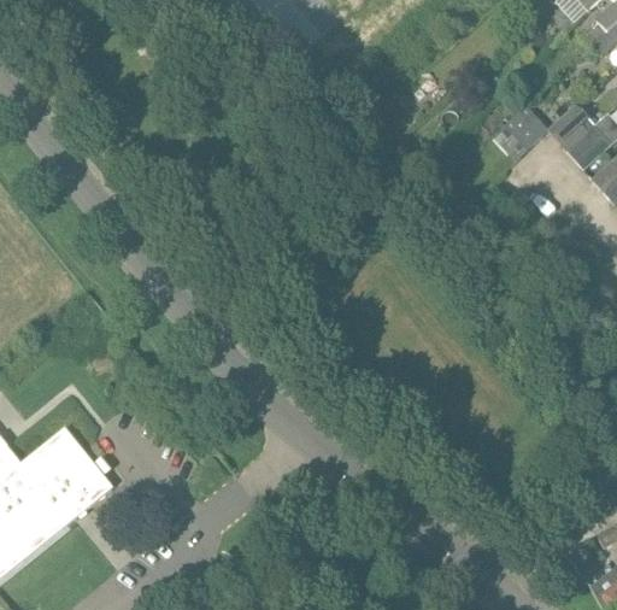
[(581,31),(592,44),(616,19),(616,0),(612,0),(613,1),(581,31)]
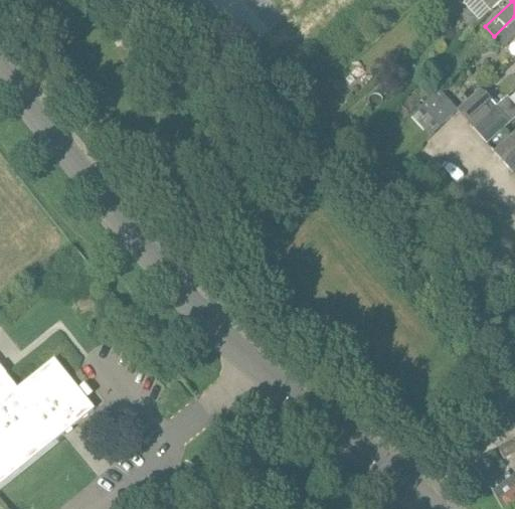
[(514,16),(494,36),(502,45),(514,33),(514,16)]
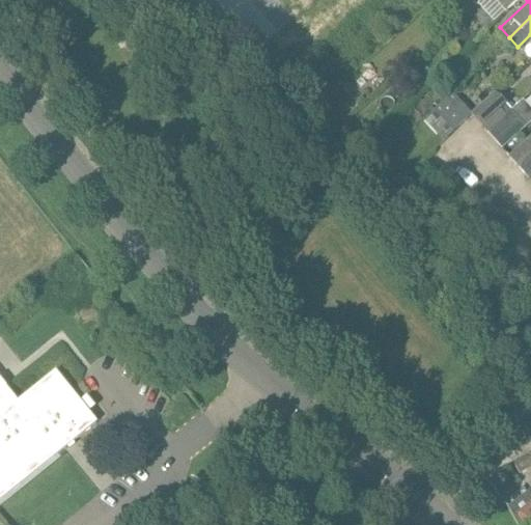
[(404,76),(412,83),(422,75),(415,66),(404,76)]
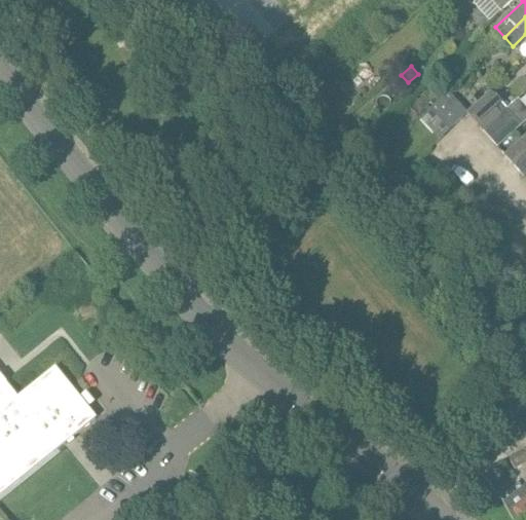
[(467,110),(482,126),(508,104),(492,86),(467,109),(467,110)]
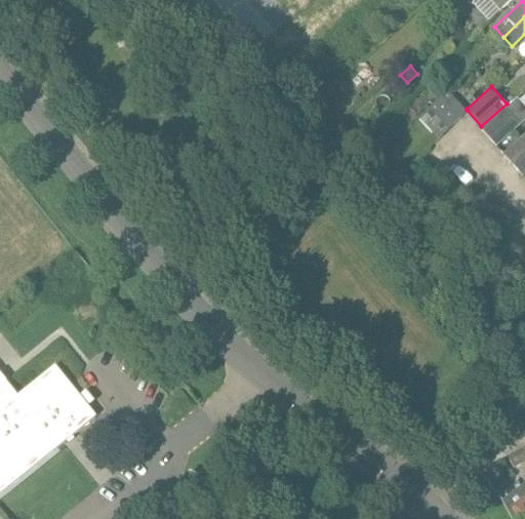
[(467,110),(467,109),(448,87),(429,105),(448,126),(467,110)]
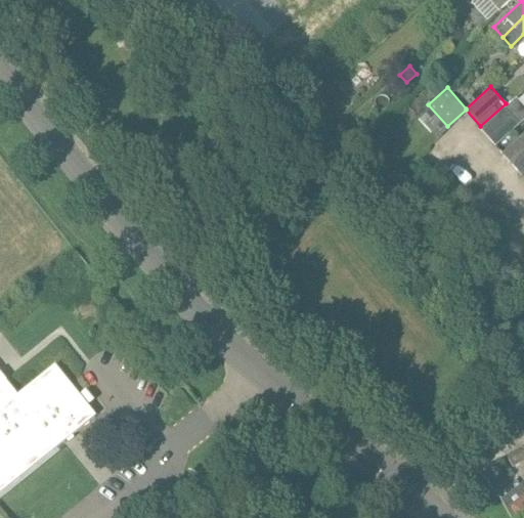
[(328,103),(320,95),(311,103),(318,111),(328,103)]
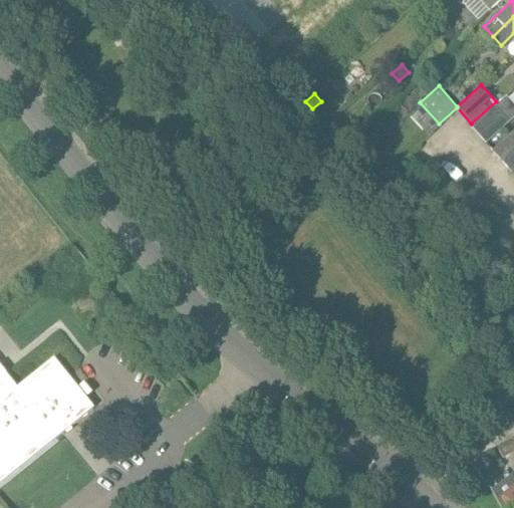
[(496,101),(471,123),(486,140),(508,119),(504,115),(506,113),(496,101)]
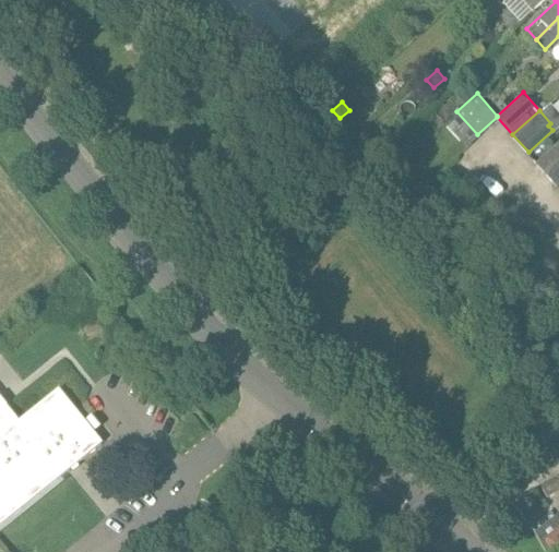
[(558,138),(535,159),(544,168),(558,154),(558,138)]
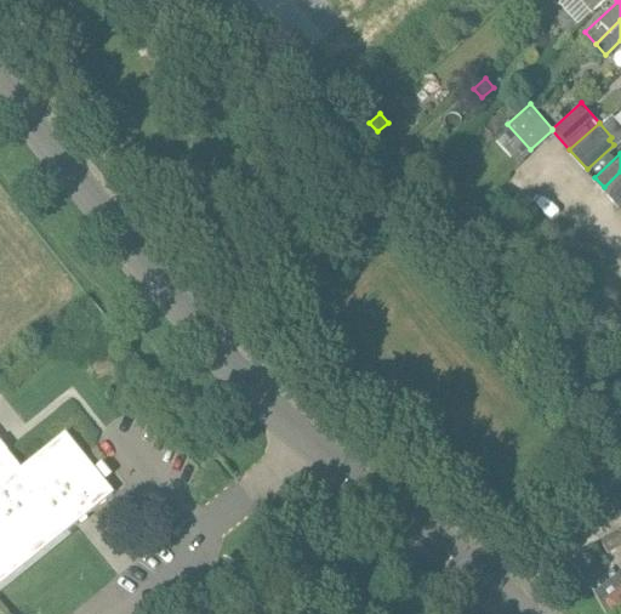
[(620,171),(604,187),(619,204),(620,200),(620,171)]
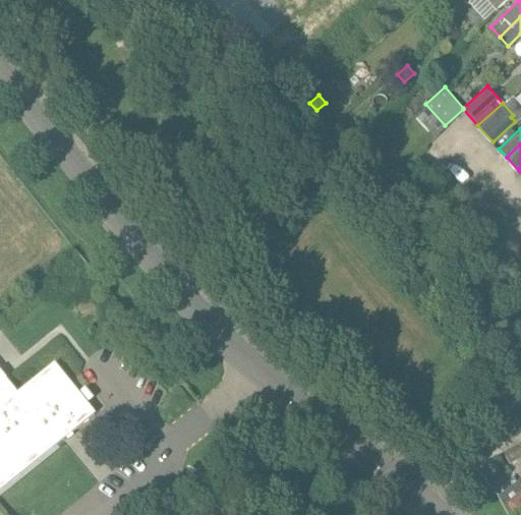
[(0,487),(78,423),(95,410),(84,398),(88,396),(82,390),(79,392),(54,360),(17,391),(0,369),(0,487)]
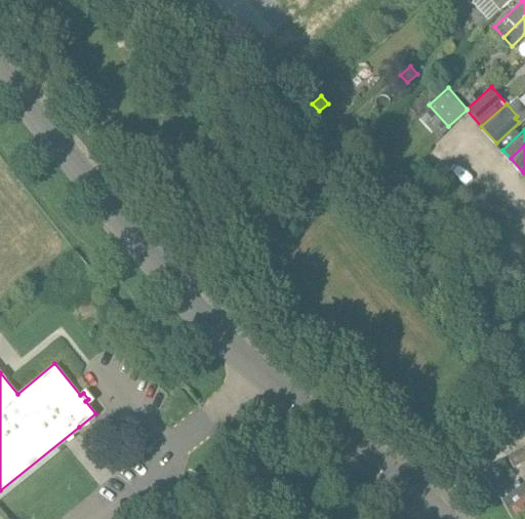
[(514,463),(524,456),(524,454),(522,448),(510,454),(514,463)]
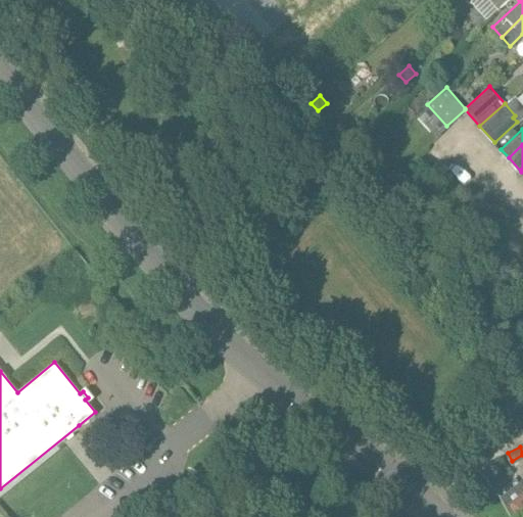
[(522,516),(522,482),(520,479),(516,482),(500,496),(512,516),(518,516),(521,516),(522,516)]
